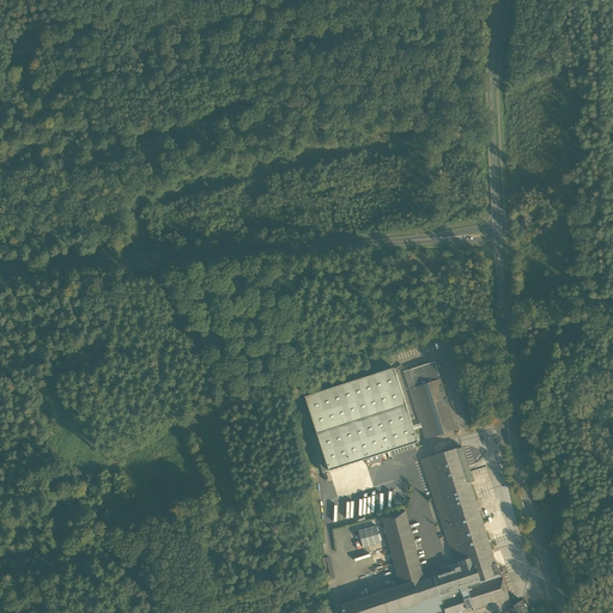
[(450,345),(441,347),(451,380),(453,380),(460,404),(459,404),(467,428),(475,424),(450,345)]
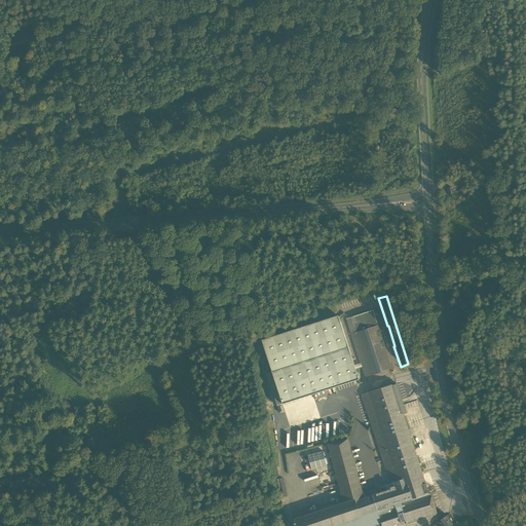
[(346,318),(351,334),(378,325),(373,310),(346,318)]
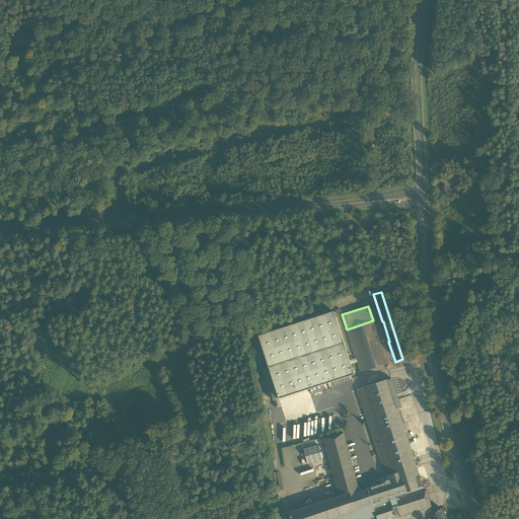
[(268,367),(276,391),(278,398),(309,389),(310,392),(313,393),(322,390),(323,387),(322,384),(354,374),(334,311),(257,336),(268,367)]
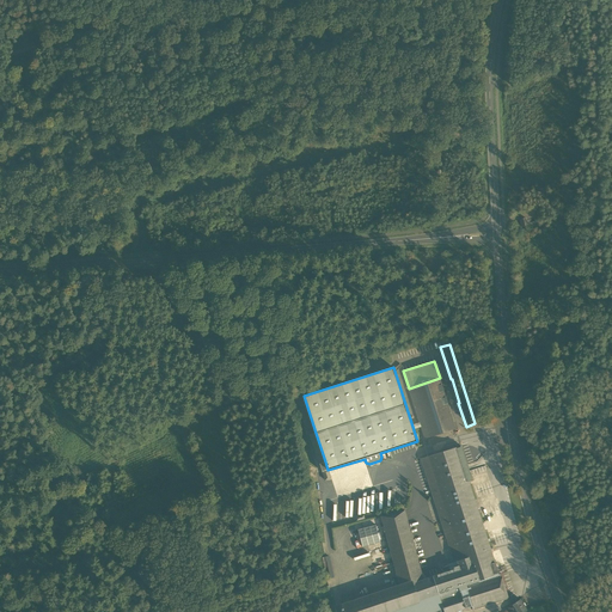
[(409,389),(415,407),(446,397),(440,378),(409,389)]
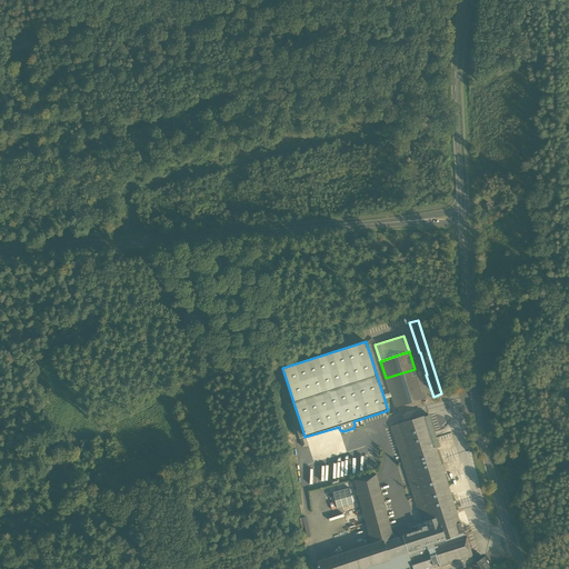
[(423,399),(415,369),(386,378),(395,408),(423,399)]
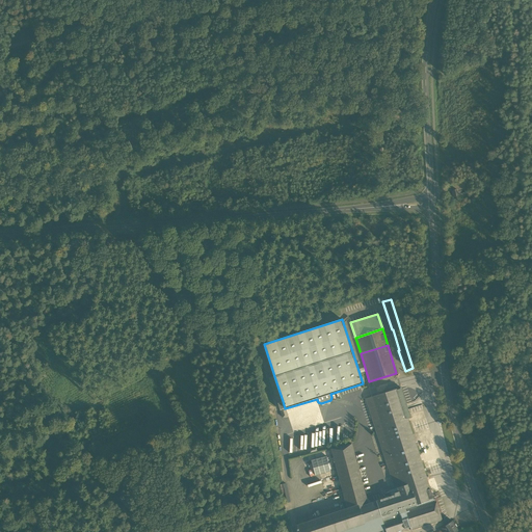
[(269,378),(277,403),(283,401),(274,376),(269,378)]
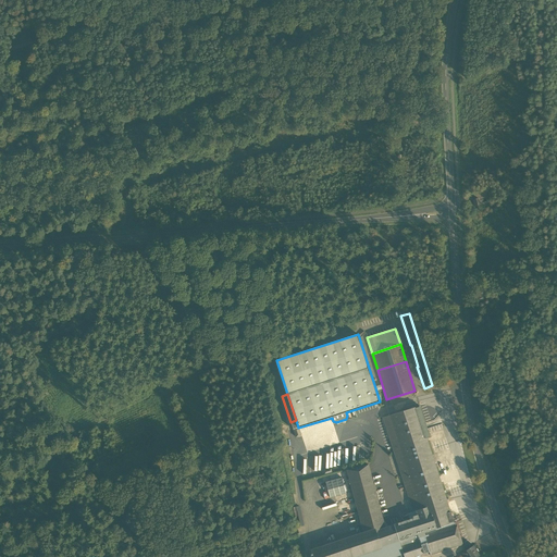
[(430,512),(435,529),(454,522),(426,438),(430,437),(420,405),(390,415),(384,417),(392,443),(413,511),(415,517),(430,512)]
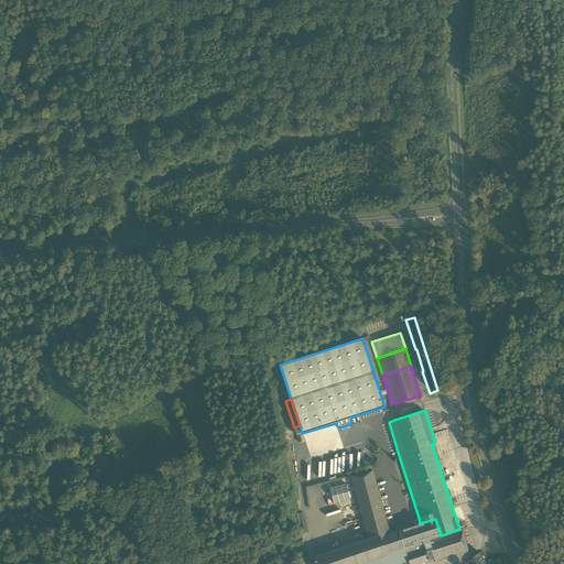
[(350,476),(369,539),(380,534),(380,537),(390,533),(372,470),(350,476)]
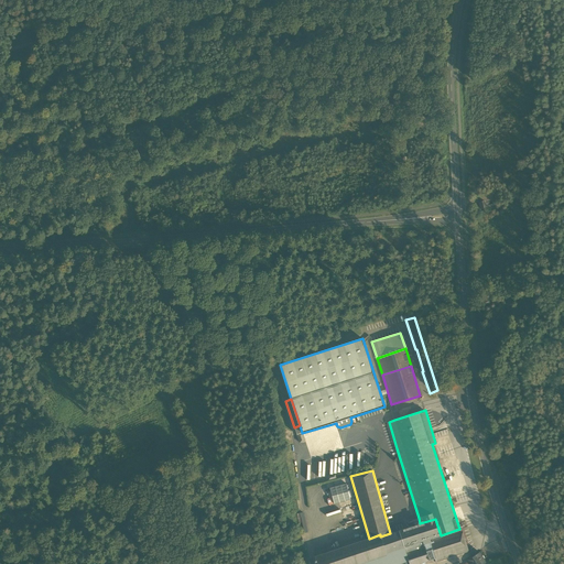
[(347,484),(328,487),(332,503),(350,500),(347,484)]
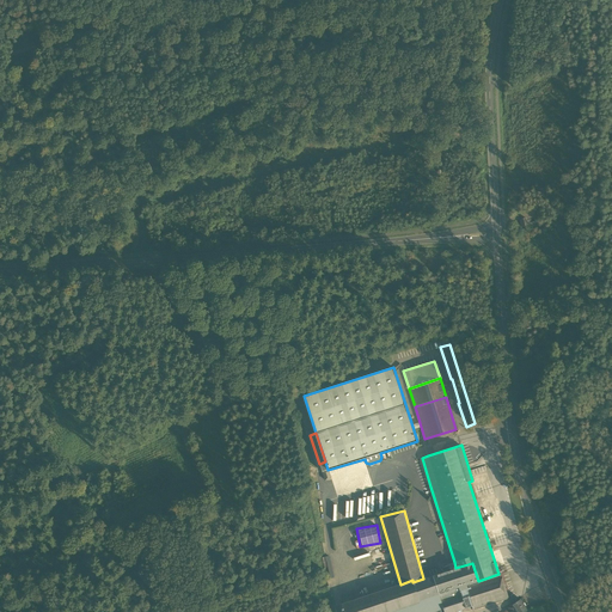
[(441,565),(444,573),(456,568),(454,562),(441,565)]
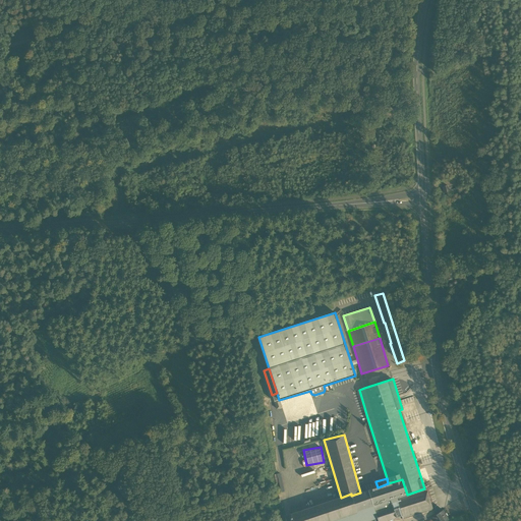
[(360,493),(351,496),(356,511),(391,500),(396,499),(407,495),(402,479),(388,483),(378,487),(360,493)]
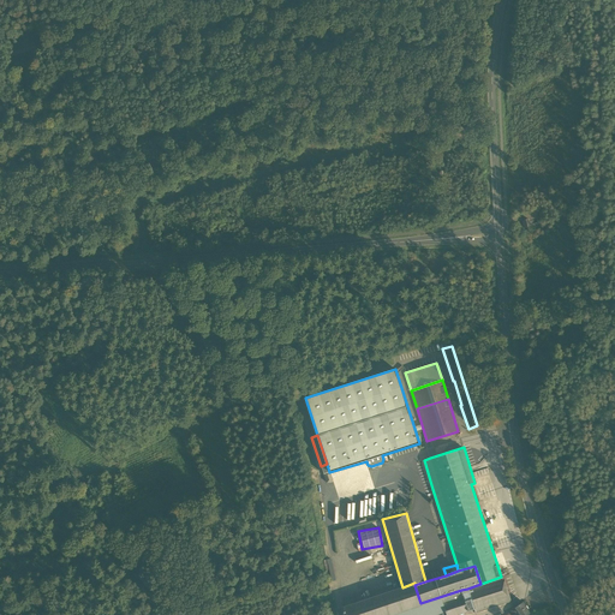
[(505,575),(501,577),(481,584),(467,589),(475,609),(476,613),(509,602),(508,596),(505,583),(506,583),(505,575)]
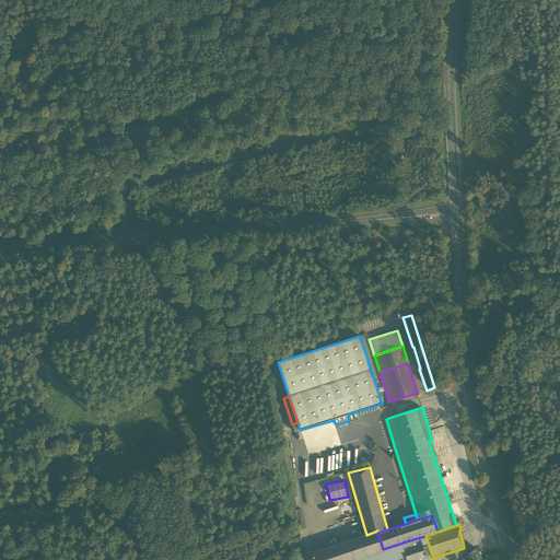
[(359,559),(384,552),(383,549),(377,533),(377,531),(366,535),(312,552),(314,559),(359,559)]
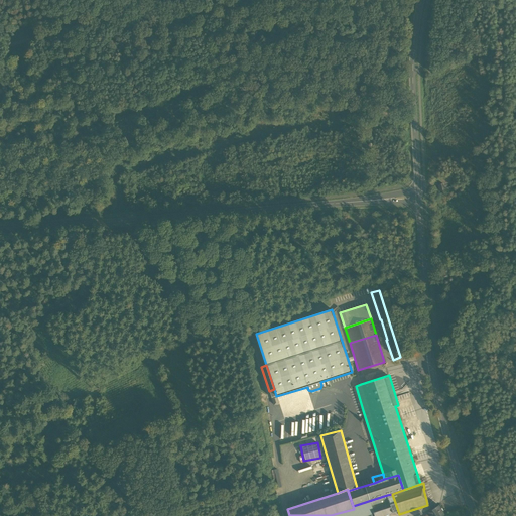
[(392,494),(387,495),(389,501),(371,507),(373,513),(374,515),(382,515),(398,511),(392,494)]
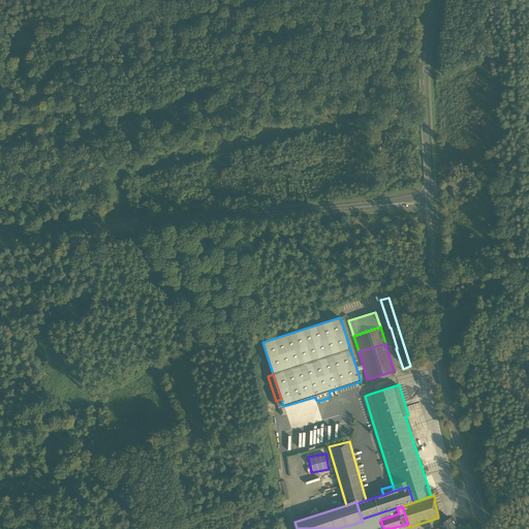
[(373,528),(382,526),(380,520),(399,514),(397,507),(362,519),(363,522),(339,528),(373,528)]
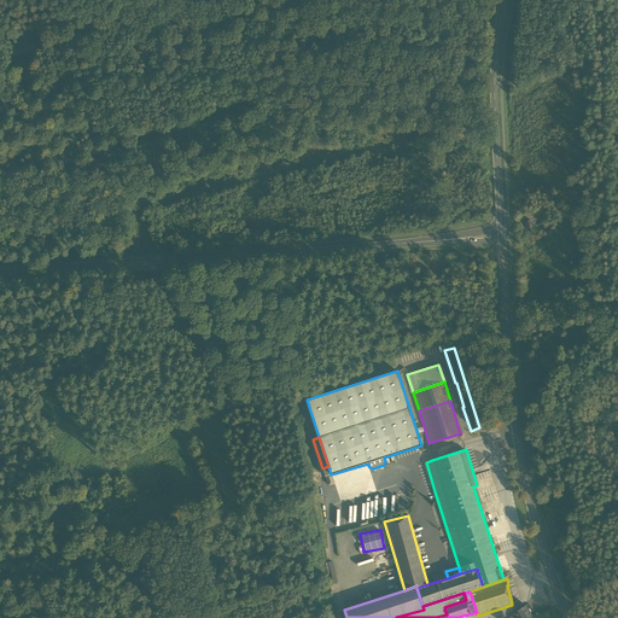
[(525,605),(517,611),(517,612),(520,617),(530,617),(534,616),(530,612),(531,611),(529,608),(528,610),(525,605)]
